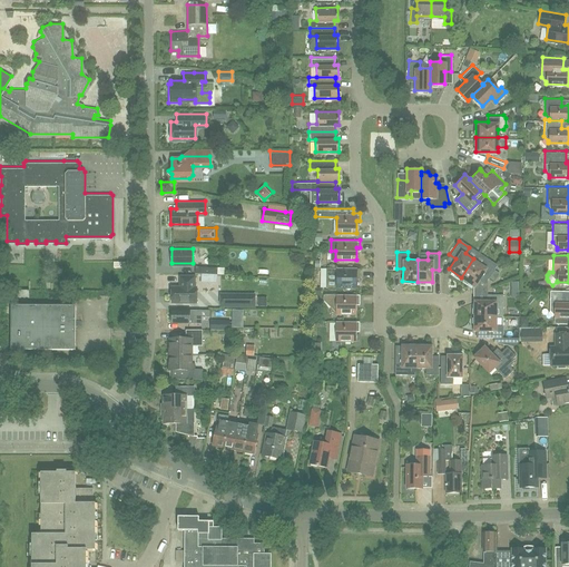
[(473,258),(461,277),(473,285),(481,275),(487,279),(489,275),(493,269),(496,265),(486,258),(481,264),(473,258)]
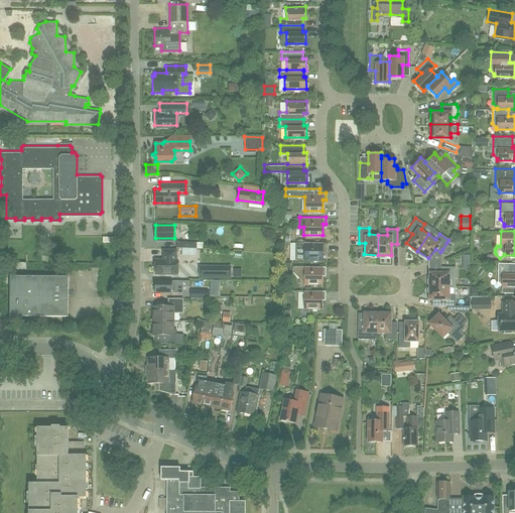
[(325,248),(325,241),(295,241),(295,258),(323,259),(323,248),(325,248)]
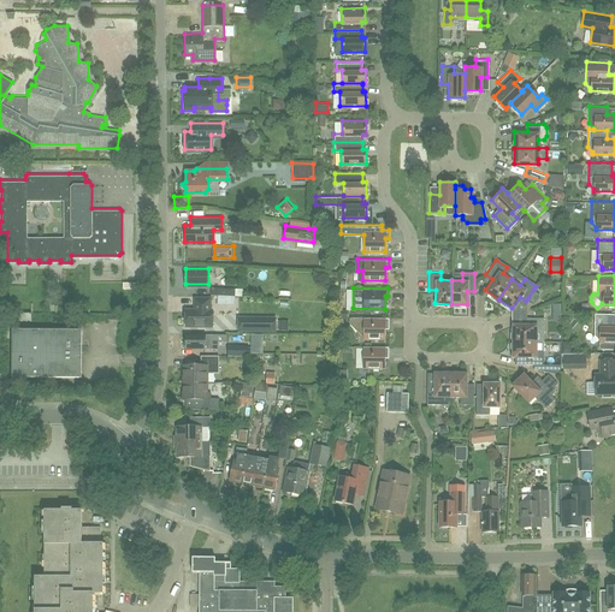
[(533,290),(528,297),(534,301),(539,293),(533,290)]
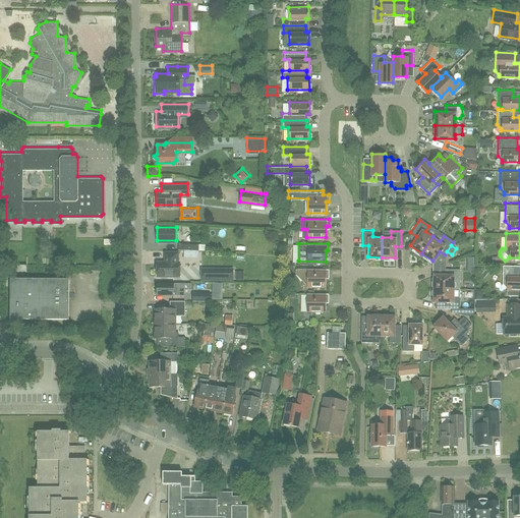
[(179,261),(177,261),(177,250),(164,250),(164,261),(157,261),(157,274),(179,274),(179,261)]
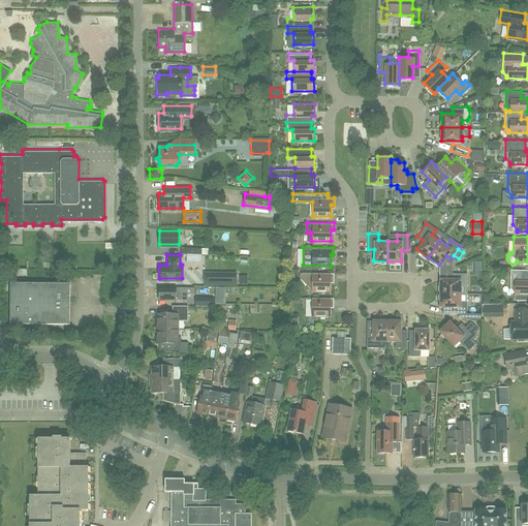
[(527,268),(509,269),(509,287),(514,290),(514,299),(526,299),(526,294),(527,292),(527,268)]
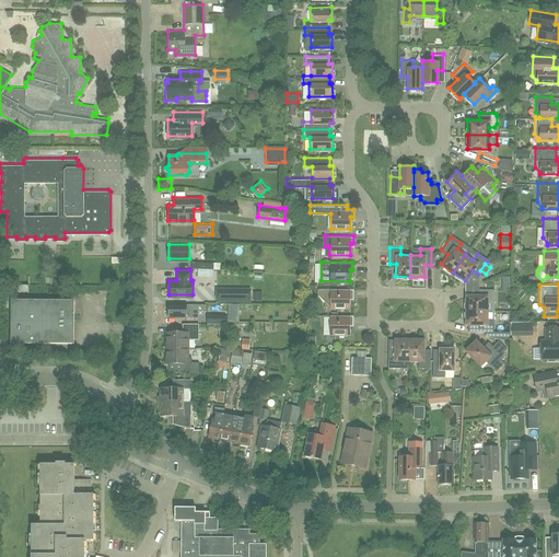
[(217,288),(217,298),(249,299),(249,288),(217,288)]
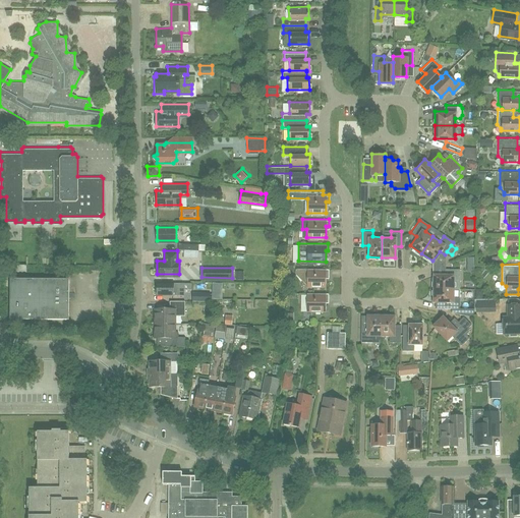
[(302,279),(306,279),(306,286),(325,286),(326,275),(328,275),(328,268),(295,268),(295,273),(302,279)]
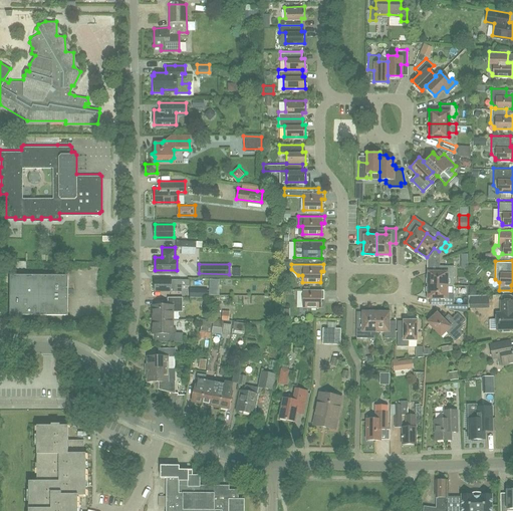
[(427,283),(447,283),(453,283),(453,264),(438,264),(438,270),(427,269),(427,283)]
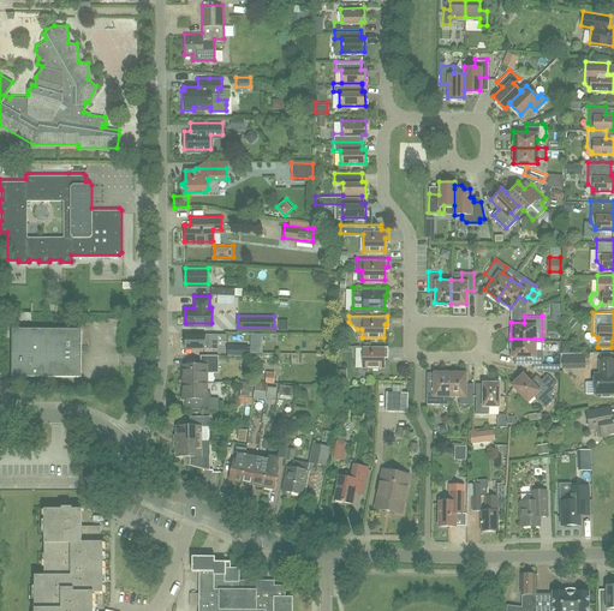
[(81,375),(81,327),(11,327),(11,375),(81,375)]
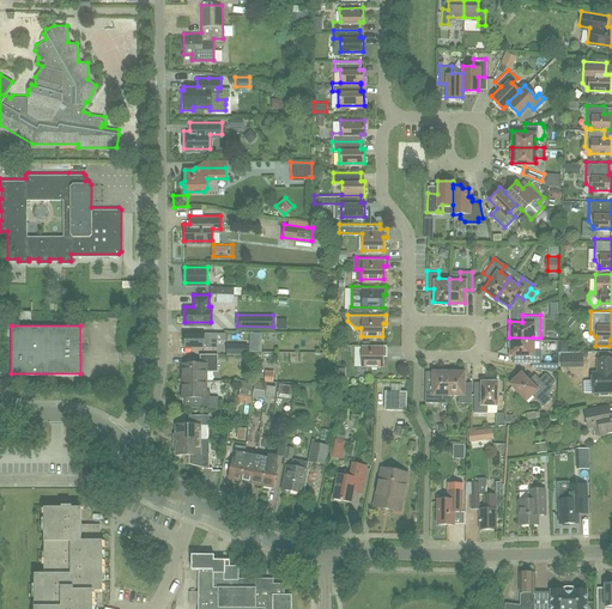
[(185,332),(185,346),(212,346),(212,339),(224,339),(225,332),(204,330),(204,332),(185,332)]
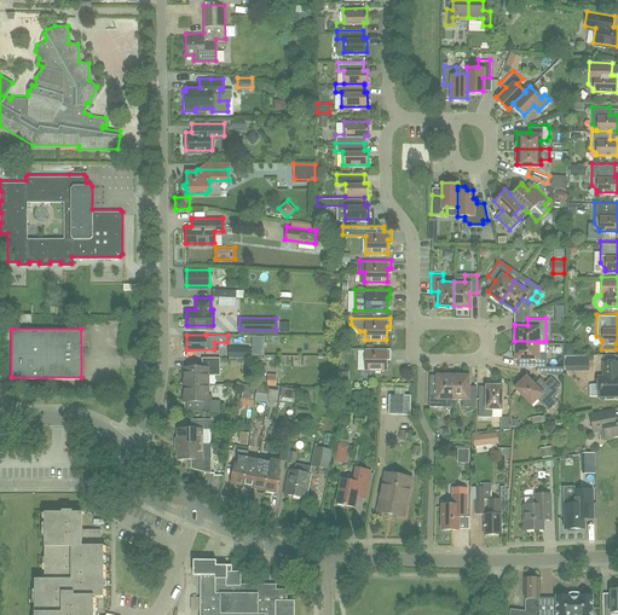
[(538,352),(538,341),(514,341),(514,357),(527,357),(527,364),(546,365),(546,352),(538,352)]
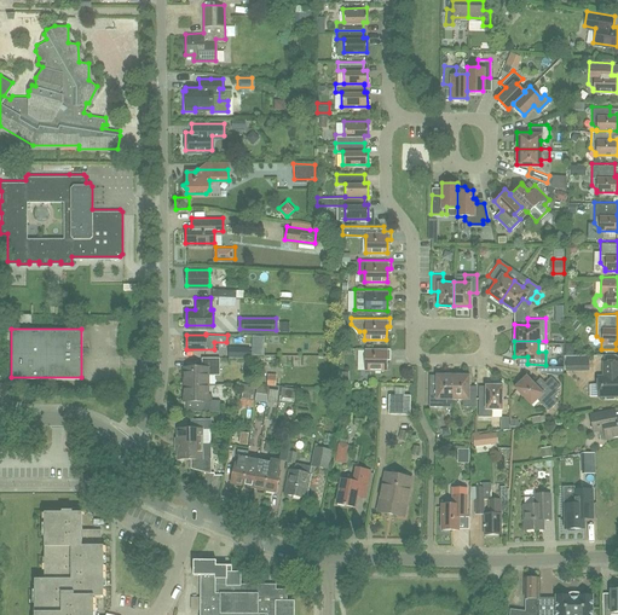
[(390,347),(364,347),(364,369),(386,369),(386,355),(390,355),(390,347)]
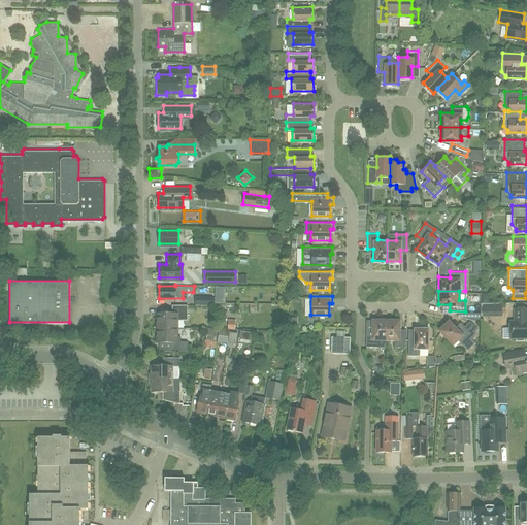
[(156,327),(177,327),(177,319),(187,319),(187,304),(172,304),(172,312),(156,312),(156,327)]
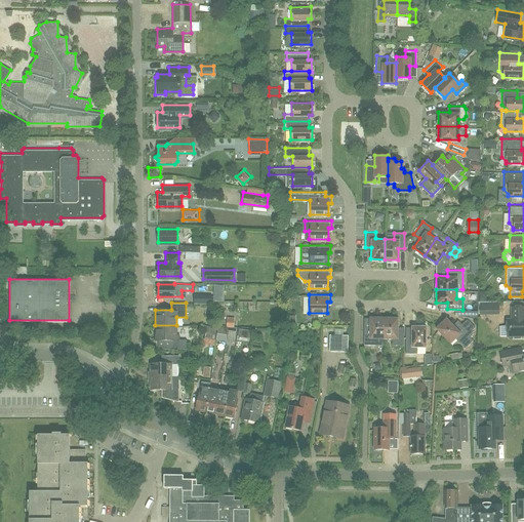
[(511,318),(506,318),(507,334),(514,334),(514,336),(520,336),(520,334),(523,333),(523,305),(511,306),(511,318)]
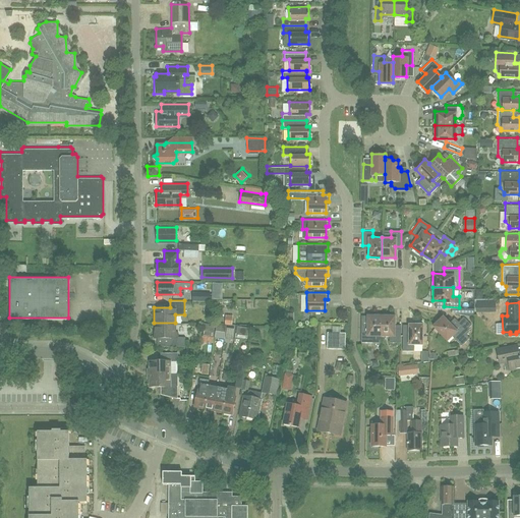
[(226,322),(234,323),(235,314),(228,312),(226,322)]
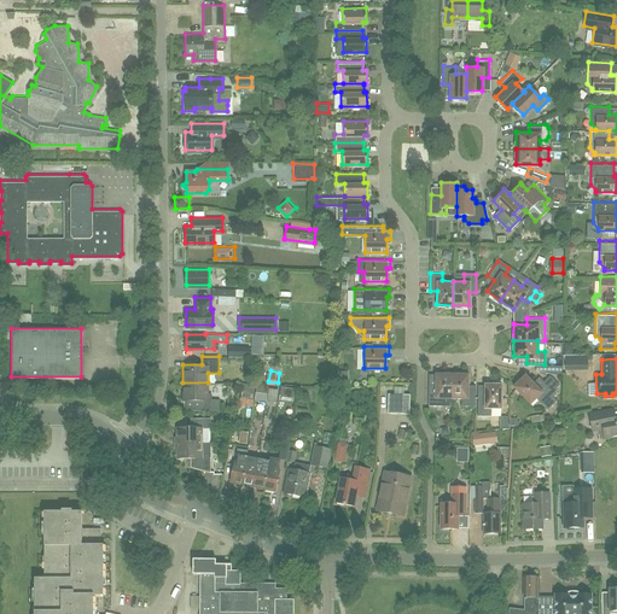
[(452,397),(452,373),(435,372),(435,385),(428,385),(428,403),(441,403),(441,396),(452,397)]
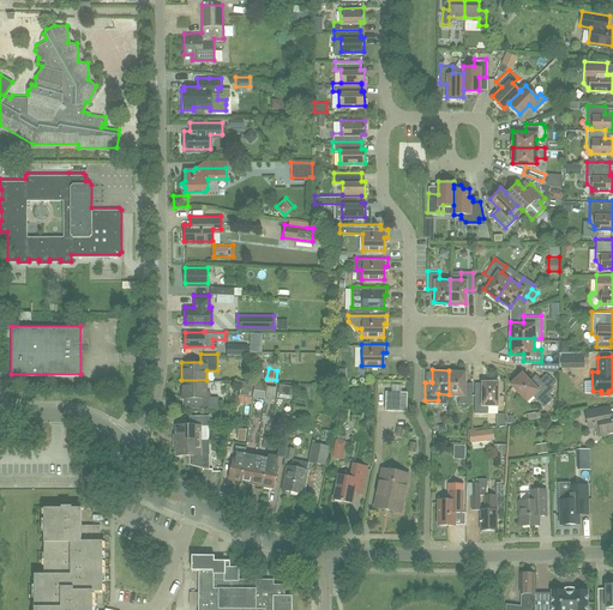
[(449,370),(449,394),(458,394),(458,402),(472,402),(472,384),(464,384),(464,370),(449,370)]
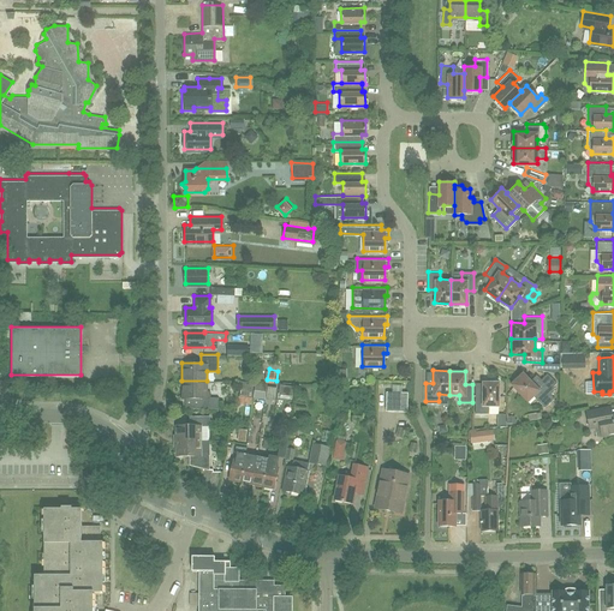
[(522,371),(512,381),(511,383),(528,400),(535,393),(540,397),(537,399),(544,406),(553,396),(549,393),(554,388),(552,385),(556,382),(547,372),(541,378),(537,375),(531,381),(522,371)]
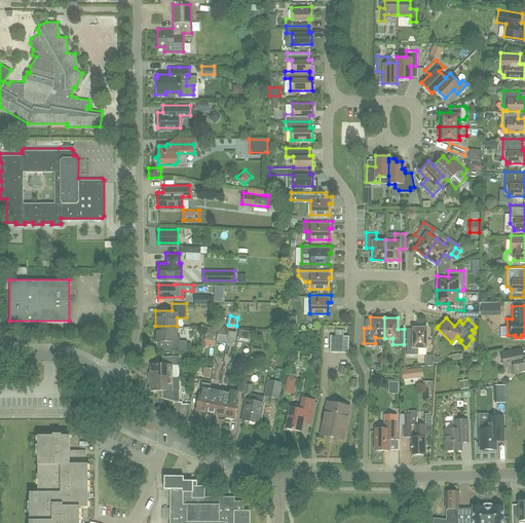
[(177,326),(155,326),(155,340),(171,340),(171,348),(186,348),(186,339),(177,339),(177,326)]
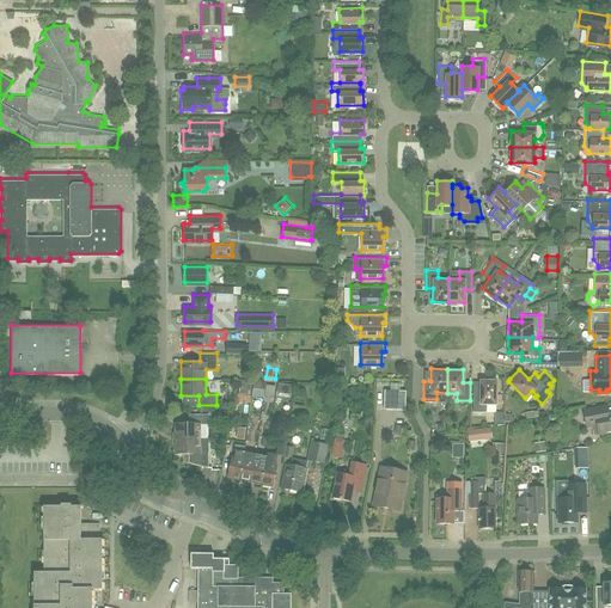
[(237,393),(250,394),(252,381),(239,379),(237,393)]
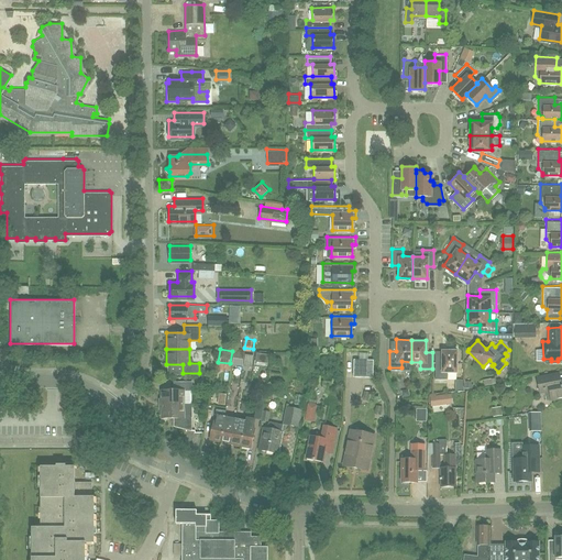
[(441,349),(441,350),(441,361),(434,361),(434,377),(447,377),(447,371),(455,371),(456,349),(441,349)]
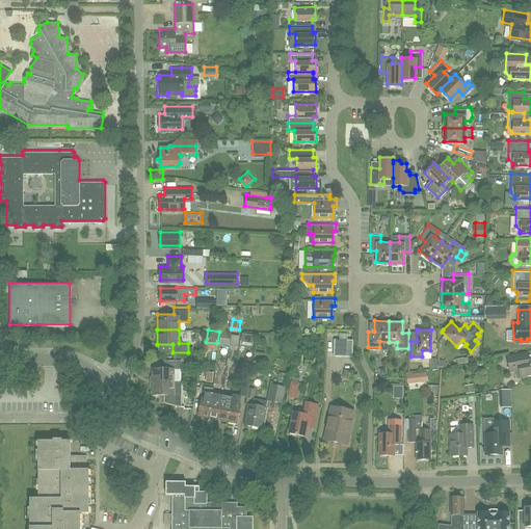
[(253,334),(241,332),(240,340),(251,341),(253,334)]
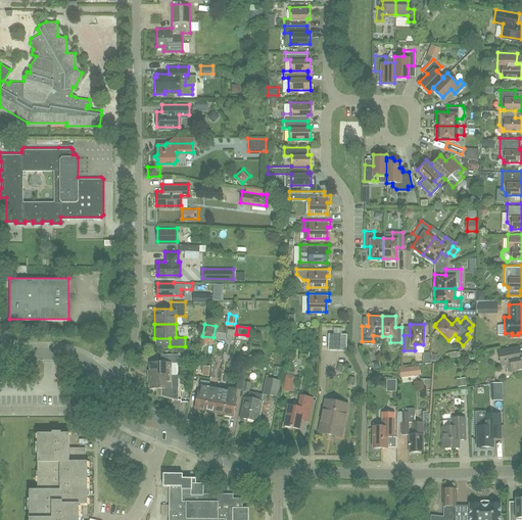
[(327,348),(336,348),(336,332),(328,332),(327,348)]
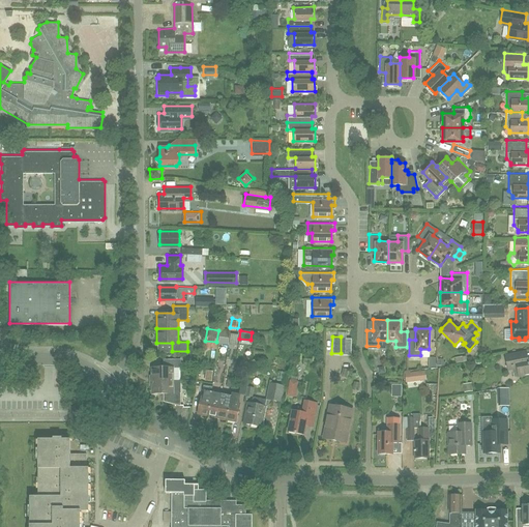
[(341,337),(341,353),(350,353),(351,337),(341,337)]
